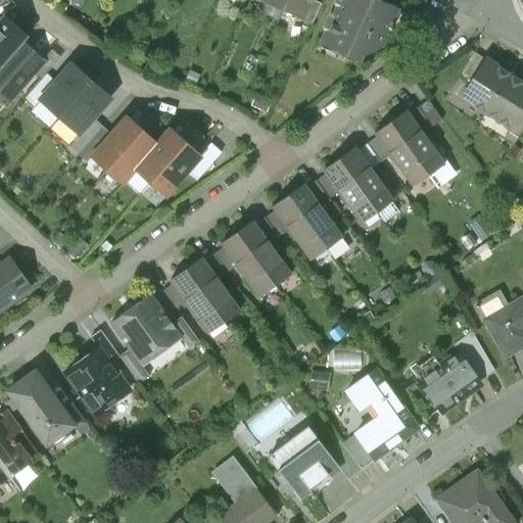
[(265,0),(284,9),(287,0),(265,0)]
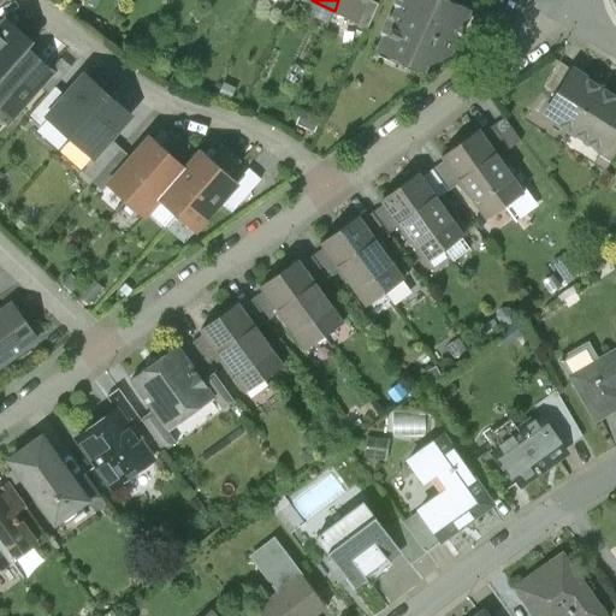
[(338,0),(335,11),(355,21),(365,0),(338,0)]
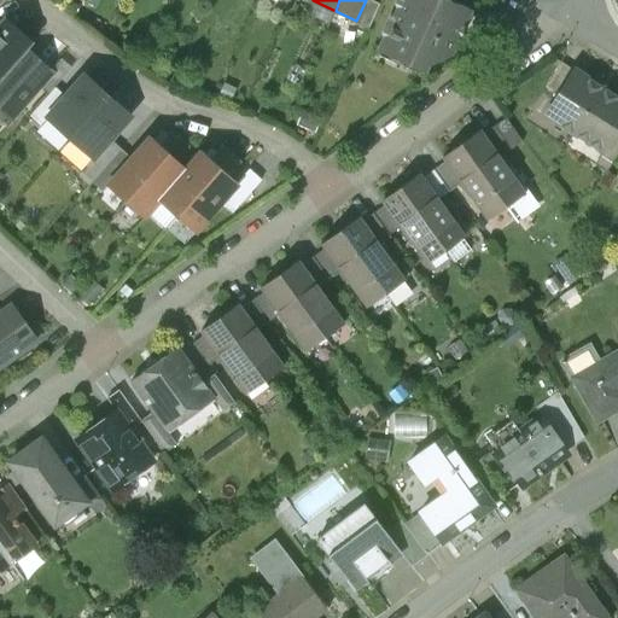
[(366,0),(356,21),(355,25),(365,30),(378,3),(371,0),(366,0)]
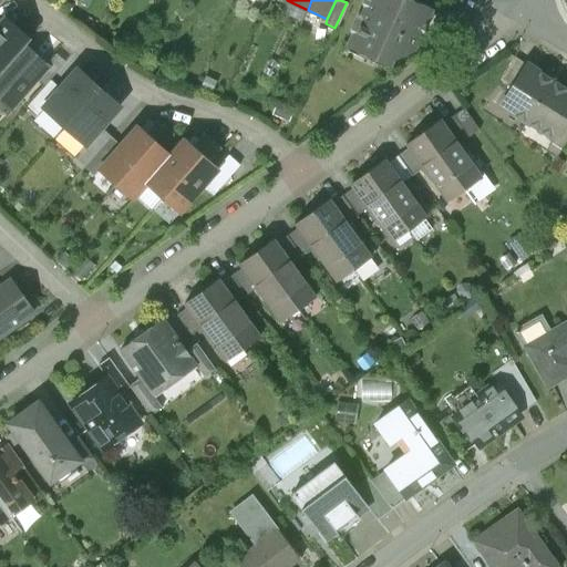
[(404,0),(371,0),(351,44),(394,64),(398,57),(416,49),(433,13),(404,0)]
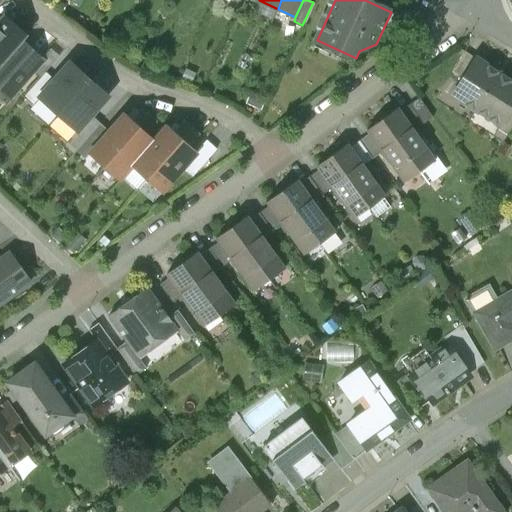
[(0,70),(25,42),(29,37),(7,18),(0,27),(0,70)]
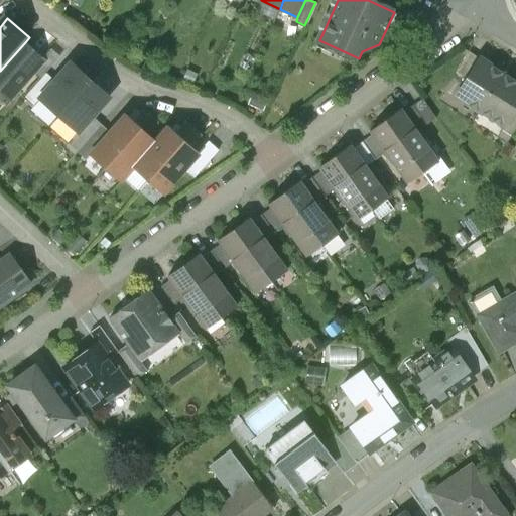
[(0,71),(0,100),(6,106),(45,60),(25,42),(0,71)]
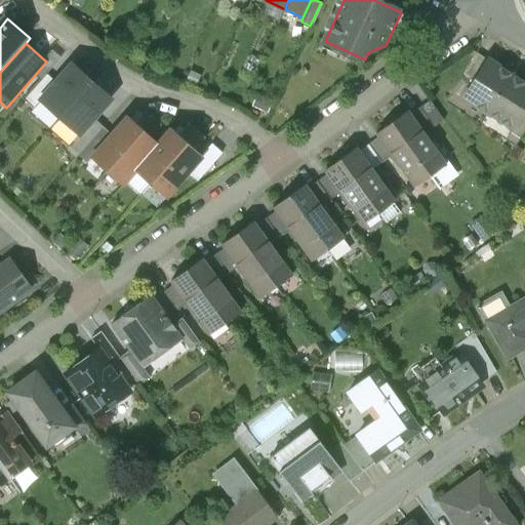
[(465,74),(474,80),(486,61),(477,54),(465,74)]
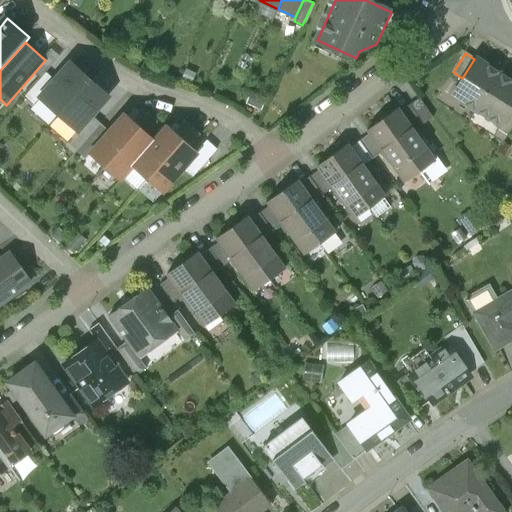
[(451,95),(475,110),(498,74),(474,59),(462,78),(451,95)]
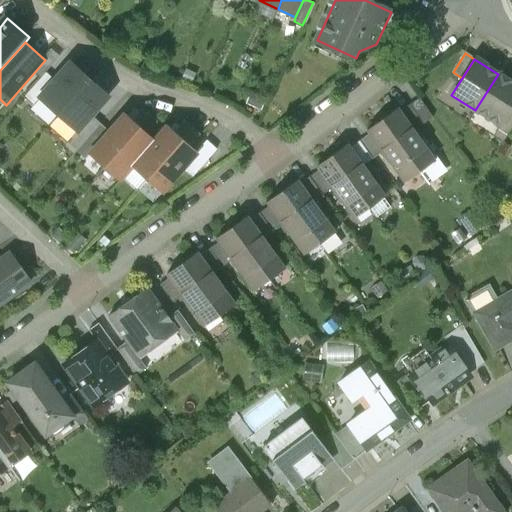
[(37,97),(57,115),(90,79),(70,61),(37,97)]
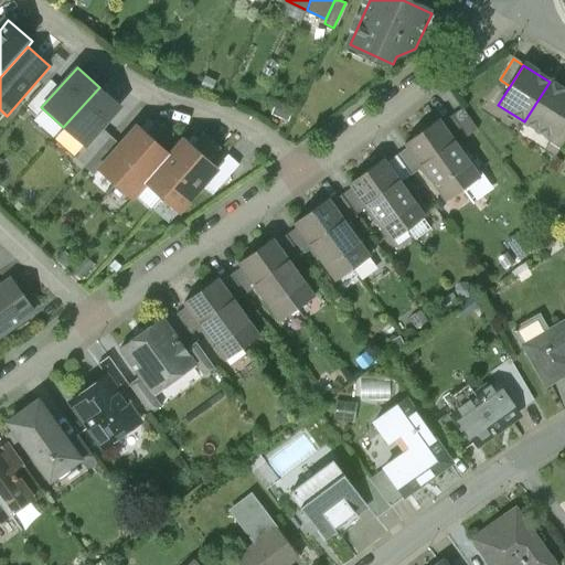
[(216,82),(205,76),(202,85),(213,91),(216,82)]
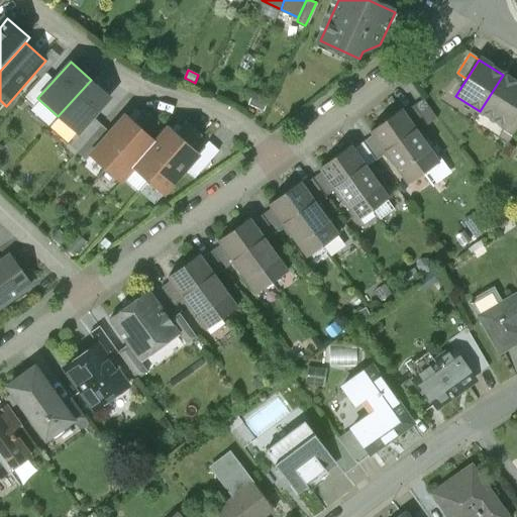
[(516,105),(516,83),(503,75),(480,111),(504,126),(514,111),(516,105)]
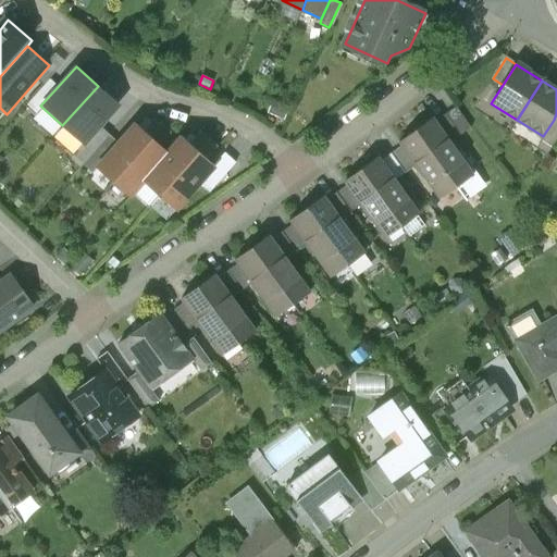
[(120,106),(98,86),(62,125),(84,145),(120,106)]
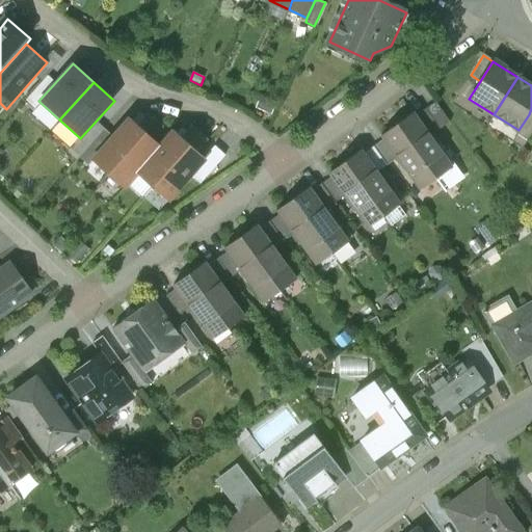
[(276,103),(262,97),(257,107),(271,113),(276,103)]
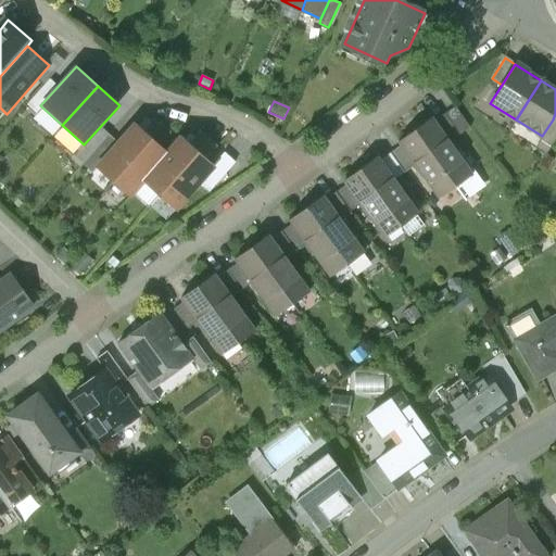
[(432,122),(446,141),(470,127),(455,106),(432,122)]
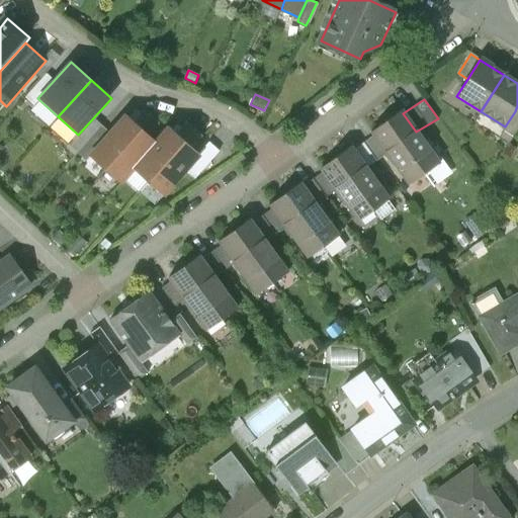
[(370,133),(409,184),(438,163),(416,132),(403,113),(401,110),(370,133)]
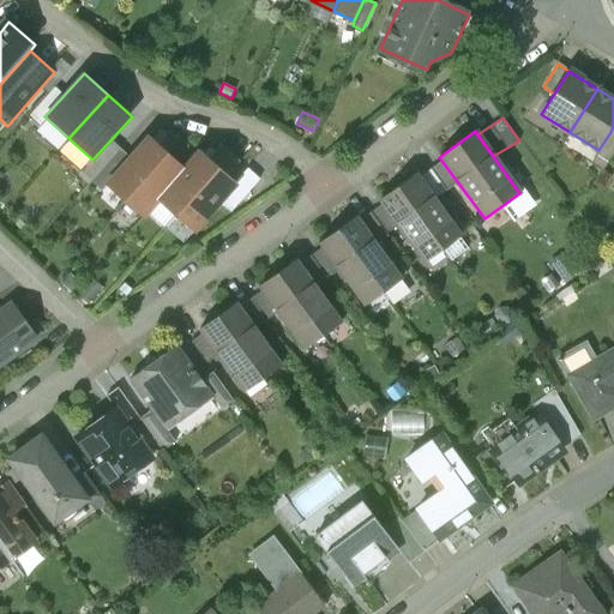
[(613,150),(613,133),(611,132),(599,150),(591,163),(602,169),(613,150)]
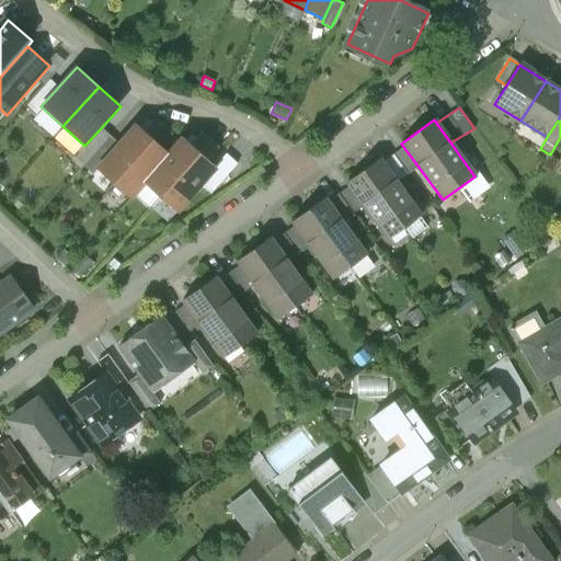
[(98,170),(114,184),(150,144),(135,128),(119,146),(98,170)]
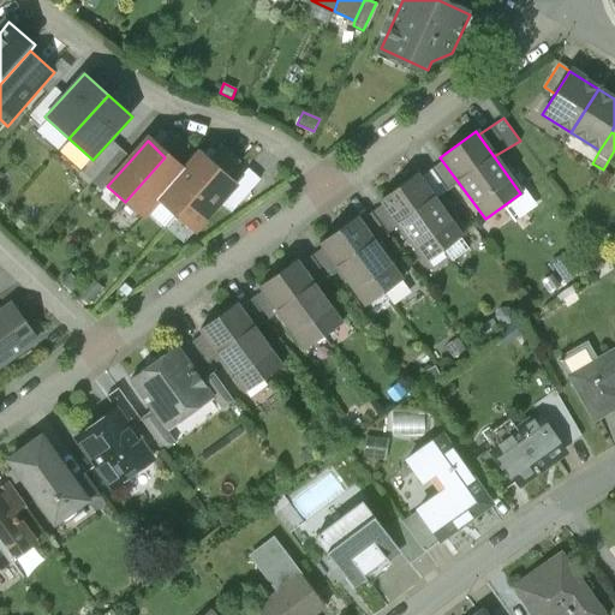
[(102,192),(107,186),(131,160),(120,149),(90,183),(102,192)]
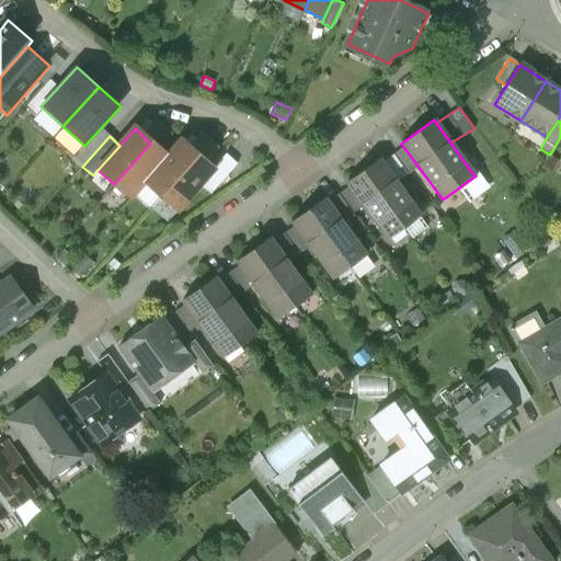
[(146,182),(161,197),(198,156),(182,140),(167,158),(146,182)]
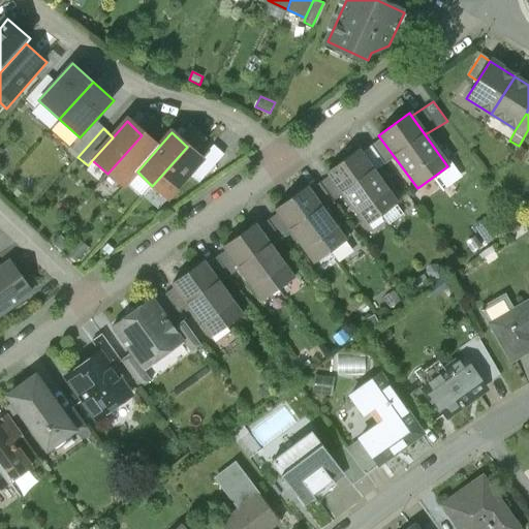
[(157,149),(142,135),(107,174),(123,188),(137,172),(157,149)]
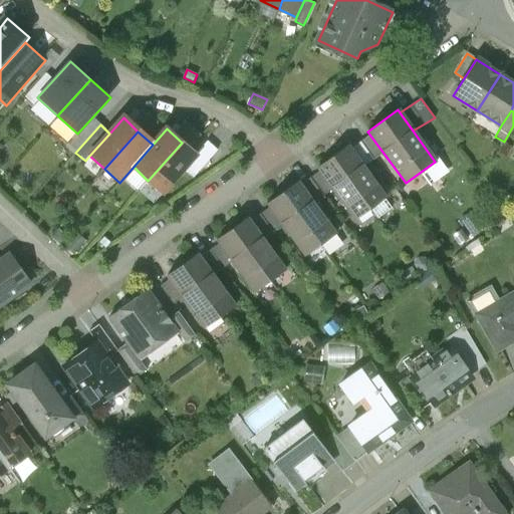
[(184,170),(193,177),(217,150),(209,142),(197,156),(184,170)]
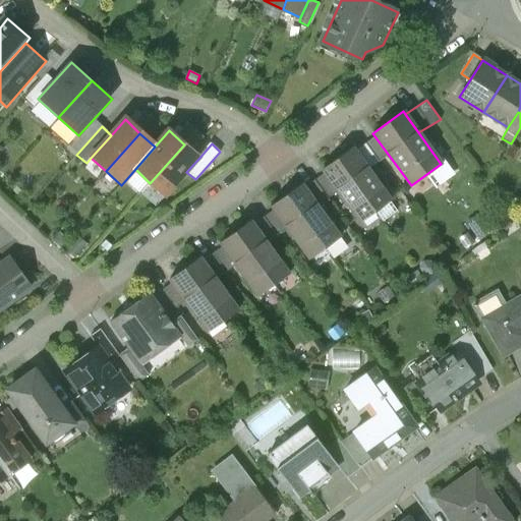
[(199,158),(184,145),(150,183),(165,196),(186,172),(199,158)]
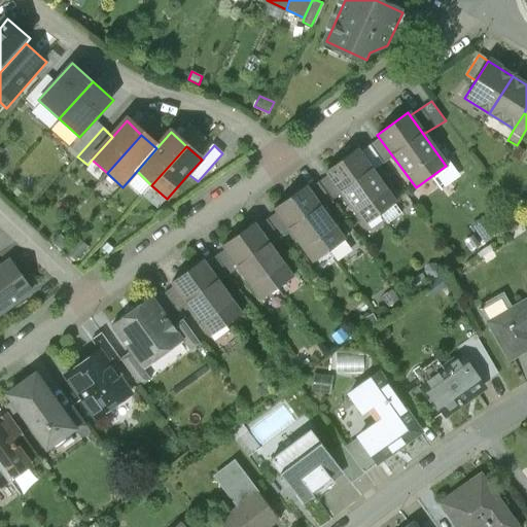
[(394,201),(355,148),(324,171),(363,223),(394,201)]
